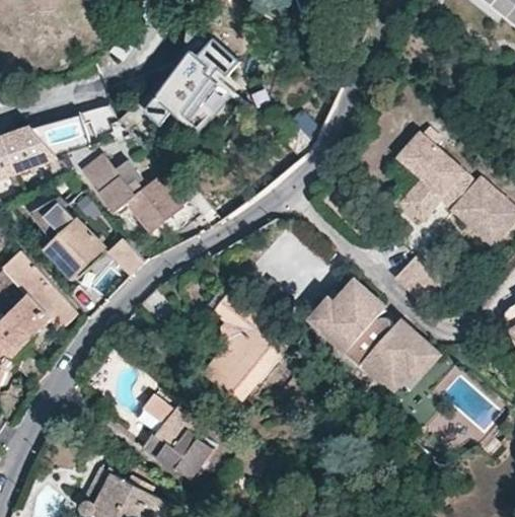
[(178,47),(188,53),(196,10),(188,0),(178,47)]
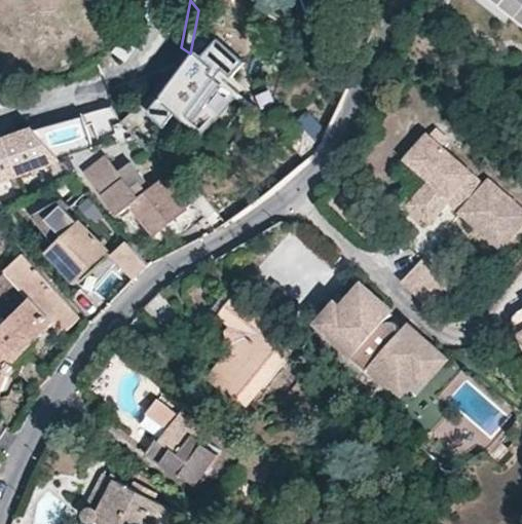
[(256,0),(269,8),(273,0),(256,0)]
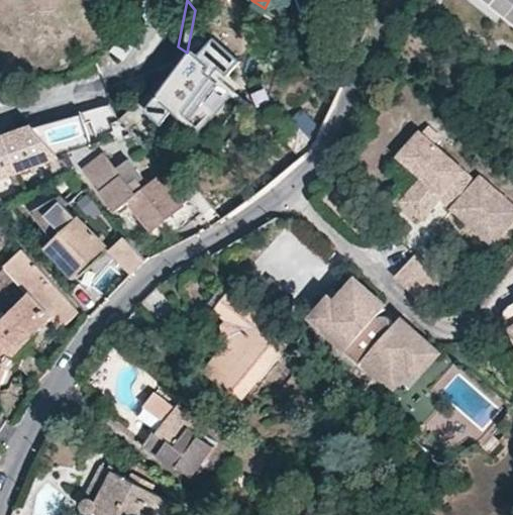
[(292,0),(296,12),(301,15),(342,1),(342,0),(292,0)]
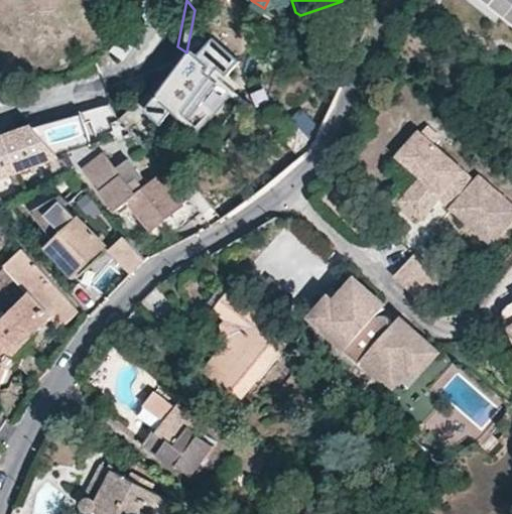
[(507,4),(502,0),(477,0),(497,16),(507,4)]
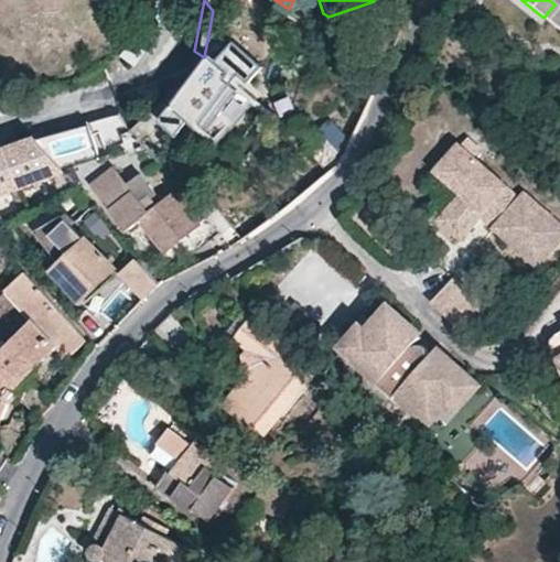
[(549,0),(555,4),(544,18),(559,31),(559,0),(549,0)]
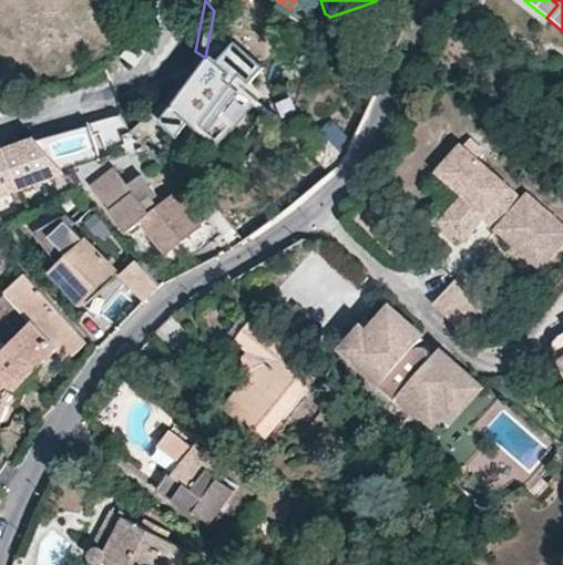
[(172,103),(159,122),(174,135),(184,122),(213,145),(251,98),(229,79),(233,74),(243,82),(258,65),(231,41),(217,57),(213,52),(207,60),(205,58),(172,103)]
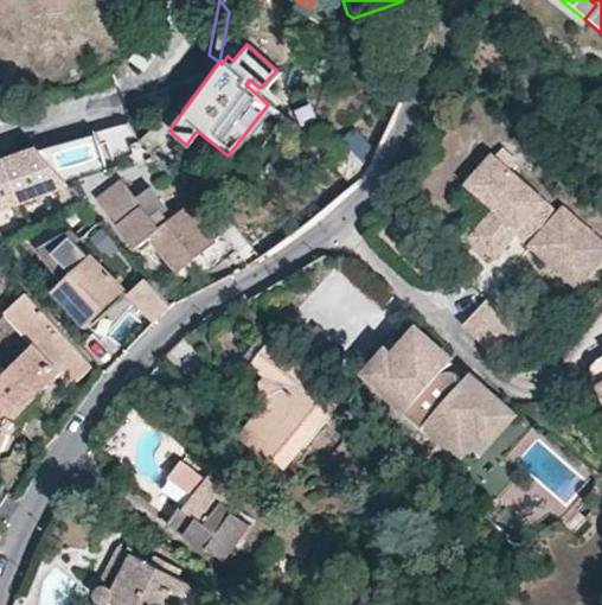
[(174,103),(184,110),(219,62),(209,55),(174,103)]
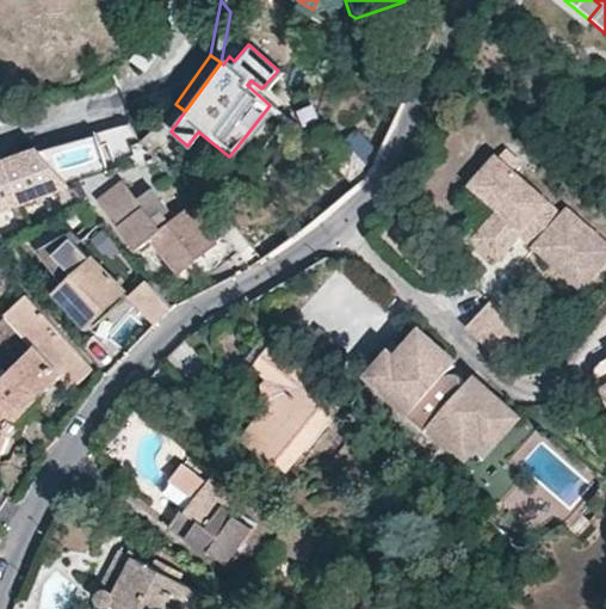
[(185,111),(175,104),(137,140),(148,152),(171,131),(185,111)]
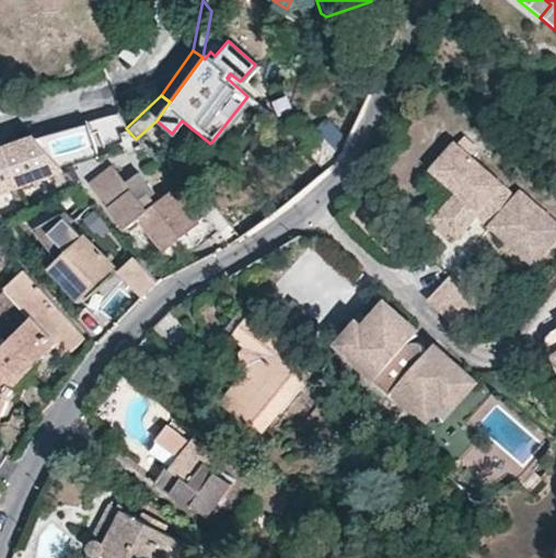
[(114,113),(90,118),(100,148),(127,139),(114,113)]
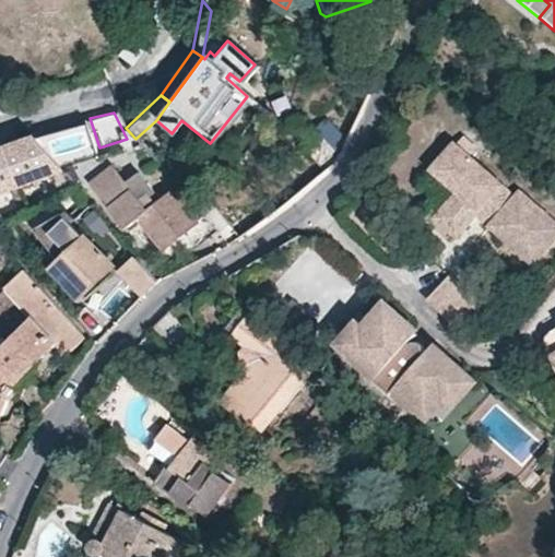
[(320,119),(314,127),(334,152),(341,142),(320,119)]
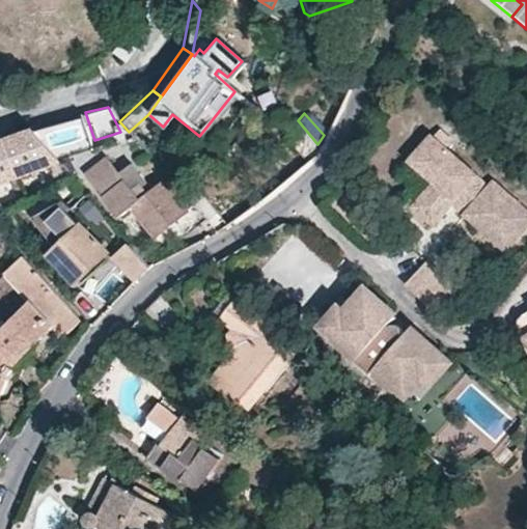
[(298,120),(283,139),(304,162),(313,154),(317,144),(298,120)]
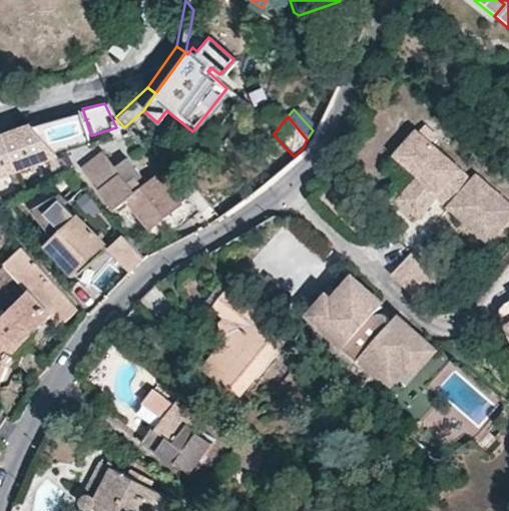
[(65,168),(28,124),(0,134),(0,176),(44,159),(47,167),(36,174),(39,180),(65,168)]
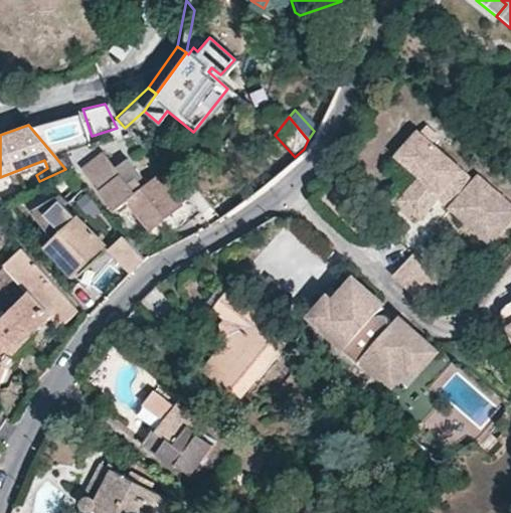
[(400,200),(419,218),(441,196),(452,205),(449,209),(490,243),(510,219),(510,209),(476,179),(471,184),(413,135),(393,159),(417,180),(400,200)]
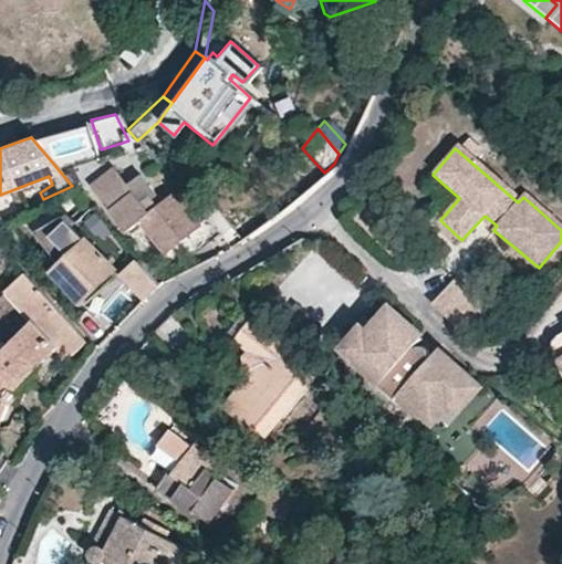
[(90,184),(125,229),(135,223),(160,251),(201,217),(179,189),(162,201),(138,175),(126,184),(113,168),(90,184)]
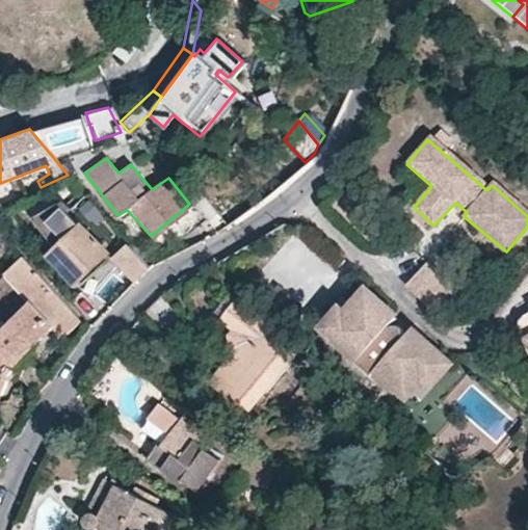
[(69,207),(90,229),(103,216),(81,194),(69,207)]
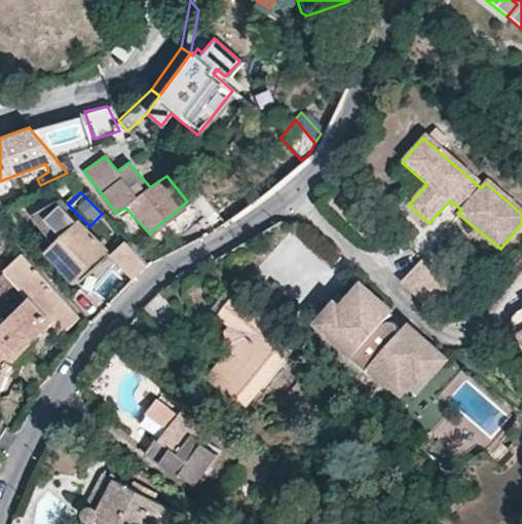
[(105,250),(59,194),(33,207),(62,238),(46,252),(72,278),(105,250)]
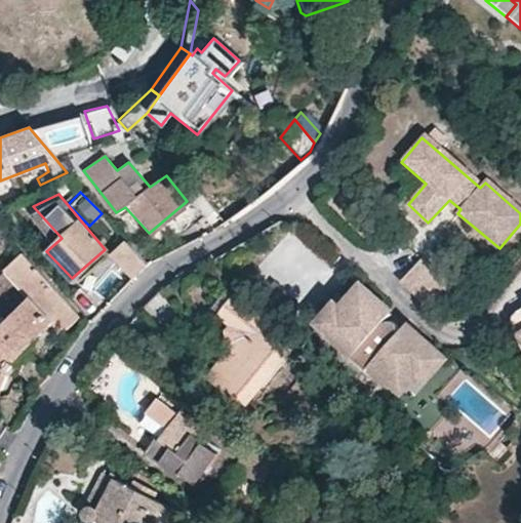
[(110,254),(118,263),(107,274),(119,286),(144,263),(124,240),(110,254)]
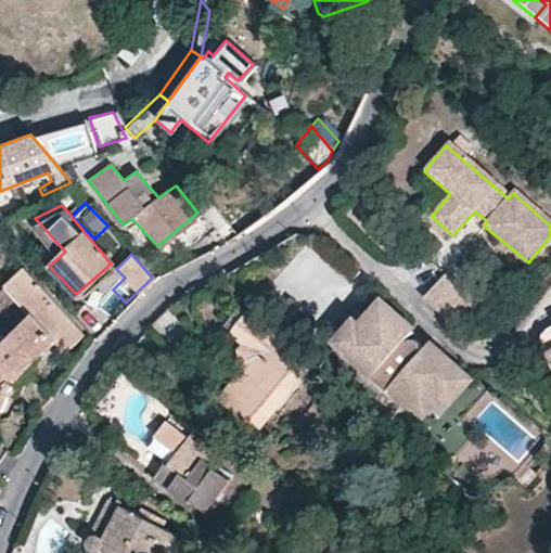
[(21,311),(25,317),(0,348),(0,403),(4,394),(8,396),(49,342),(60,354),(80,333),(18,268),(0,284),(0,288),(21,311)]
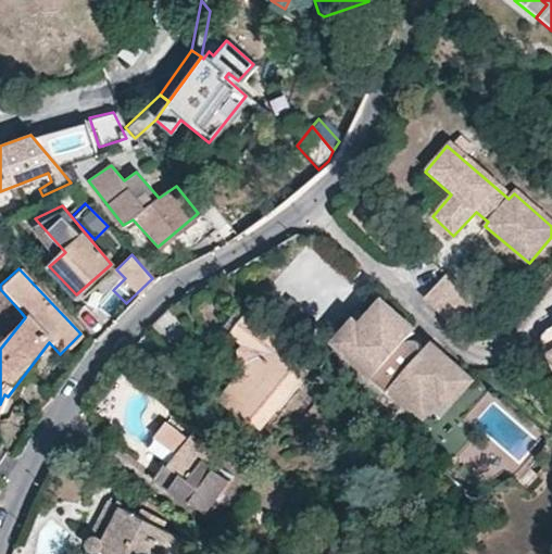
[(444,274),(422,299),(456,329),(478,304),(444,274)]
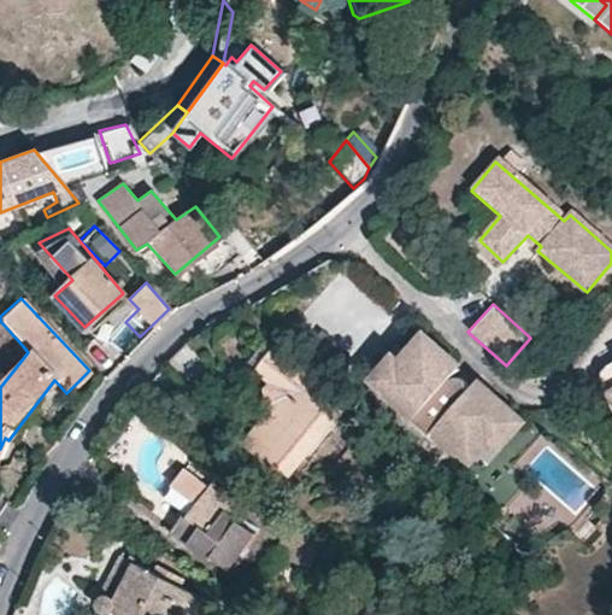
[(107,340),(123,356),(140,337),(125,322),(107,340)]
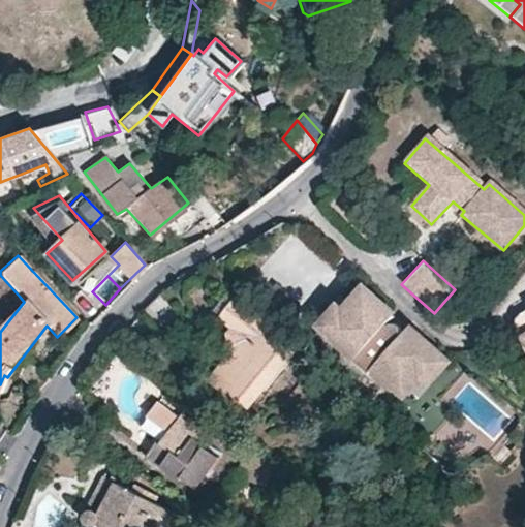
[(383,314),(357,289),(342,305),(348,311),(342,318),(336,313),(327,305),(312,320),(345,350),(336,360),(380,399),(403,372),(413,381),(431,362),(390,350),(387,347),(394,338),(393,328),(388,326),(383,327),(375,330),(371,334),(368,331),(383,314)]
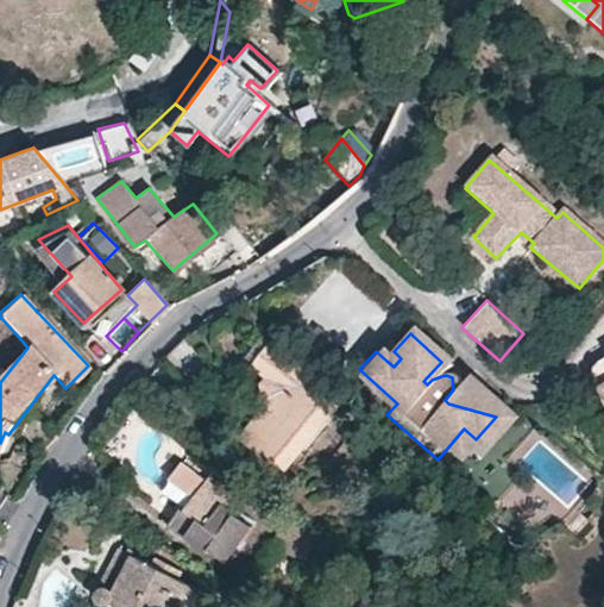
[(0,382),(27,348),(23,342),(0,370),(0,382)]
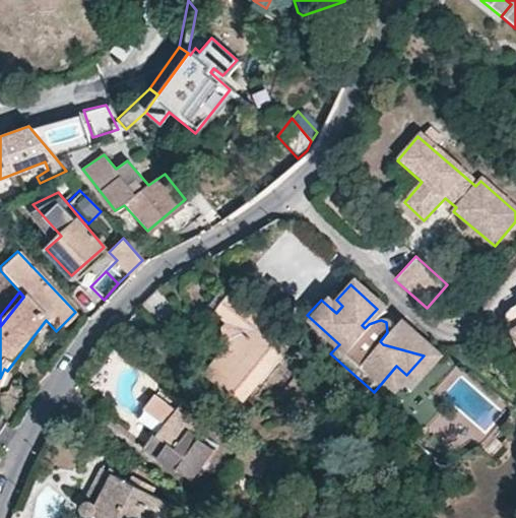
[(148,292),(136,305),(156,321),(168,307),(148,292)]
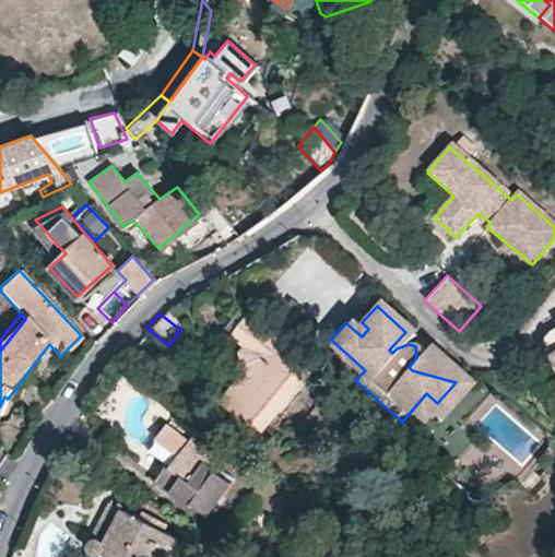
[(235,351),(237,360),(240,368),(211,405),(231,423),(234,418),(251,433),(297,376),(280,362),(285,355),(239,317),(227,331),(241,343),(235,351)]
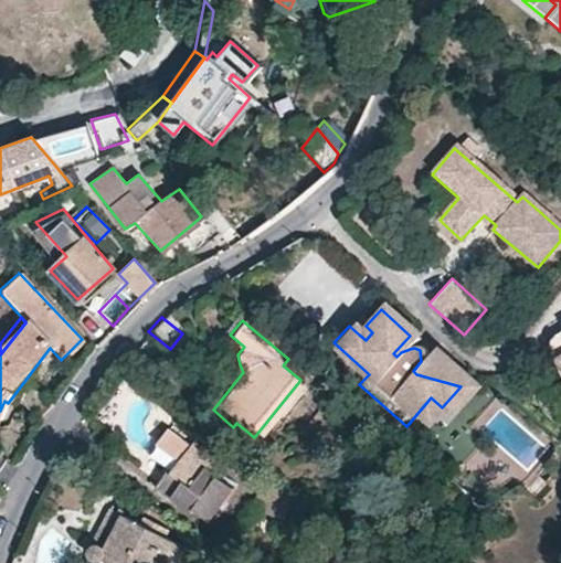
[(366,326),(359,335),(366,340),(372,332),(366,326)]
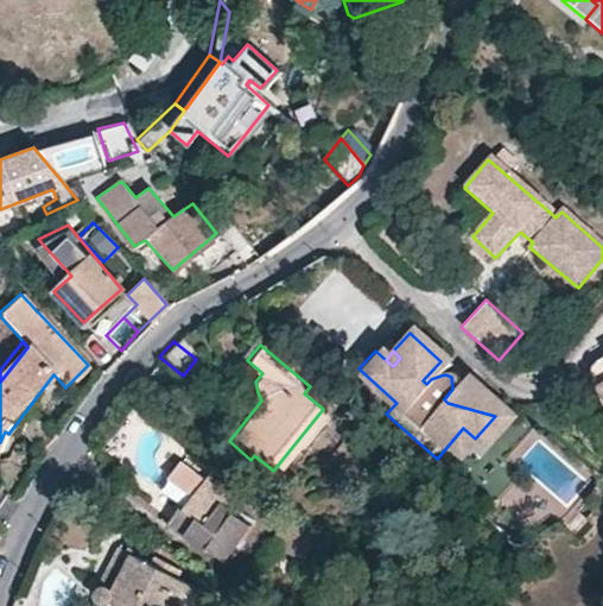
[(602,374),(591,383),(602,401),(602,374)]
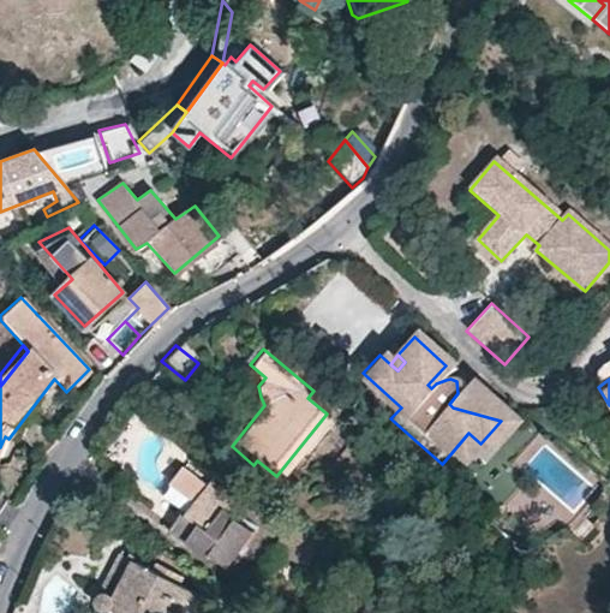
[(486,450),(491,453),(520,422),(476,382),(453,408),(501,421),(480,444),(486,450)]
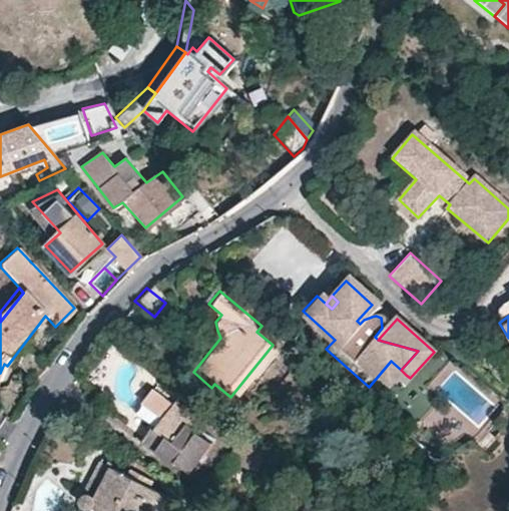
[(383,400),(406,375),(401,370),(391,361),(369,387),(383,400)]
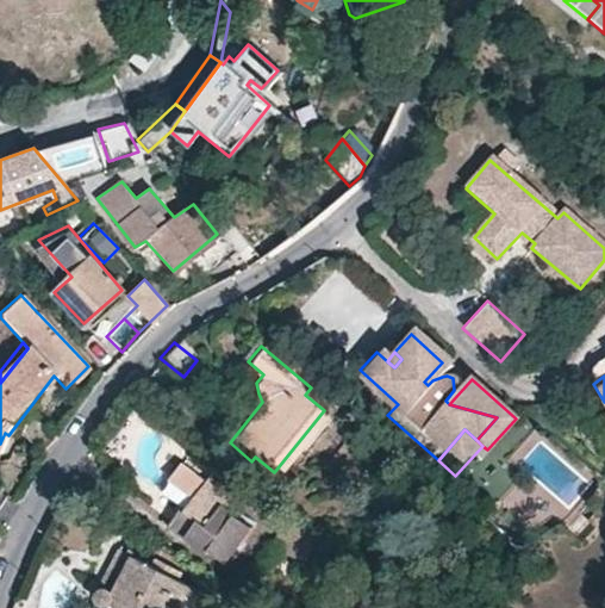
[(222,560),(248,526),(219,504),(228,492),(181,459),(168,477),(192,494),(182,508),(179,506),(166,523),(204,552),(206,548),(222,560)]
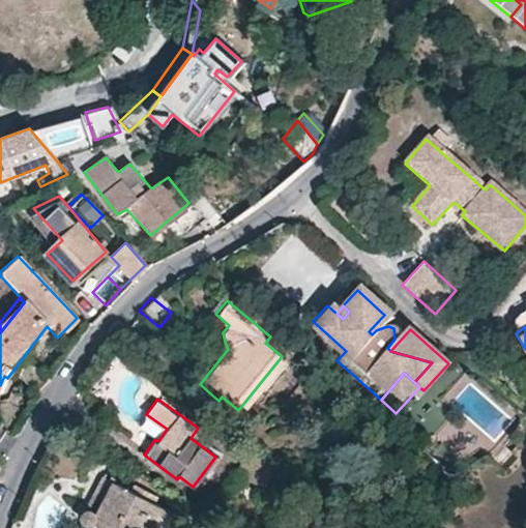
[(116,475),(106,469),(80,514),(82,515),(85,512),(88,510),(91,511),(94,514),(116,475)]
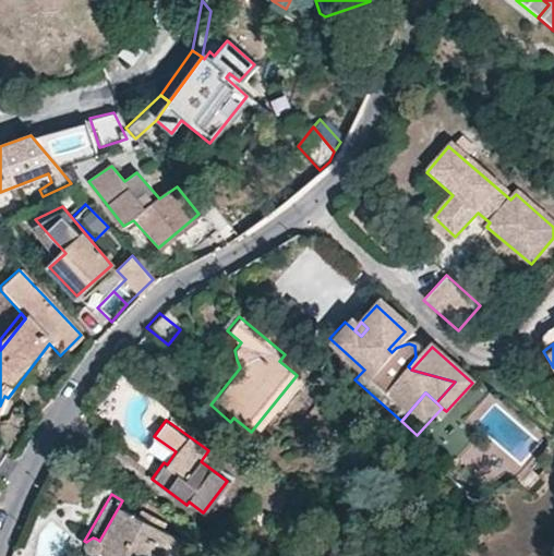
[(88,552),(91,550),(104,555),(175,555),(183,541),(158,528),(163,520),(141,508),(140,510),(122,500),(99,541),(96,539),(93,538),(89,540),(86,542),(86,546),(87,550),(88,552)]
